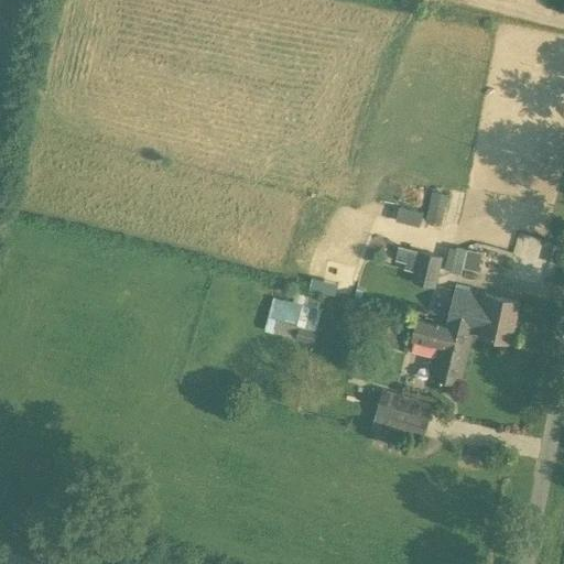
[(433,192),(426,220),(442,224),(448,196),(433,192)]
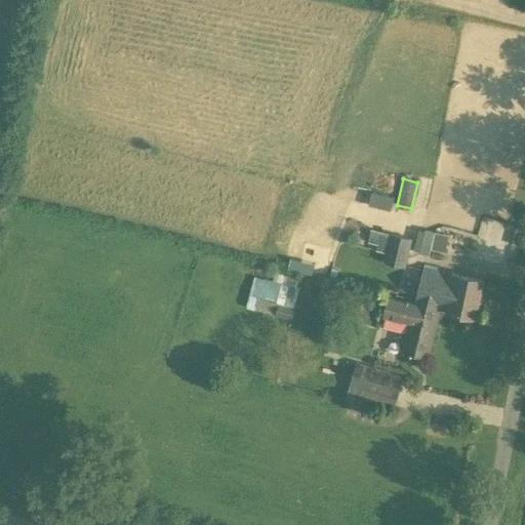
[(371,194),(369,202),(368,207),(390,211),(393,199),(379,196),(371,194)]
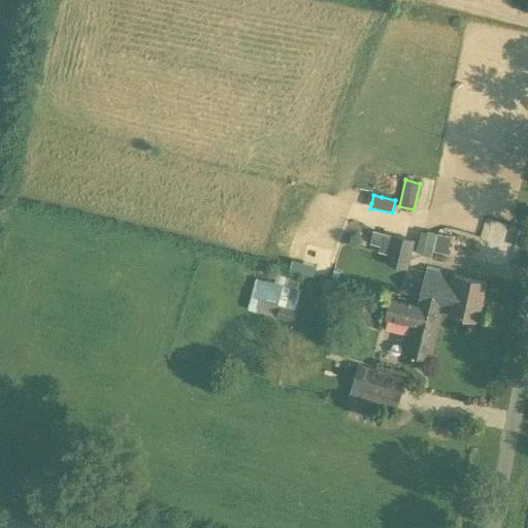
[(438,249),(451,253),(456,236),(428,229),(422,251),(437,255),(438,249)]
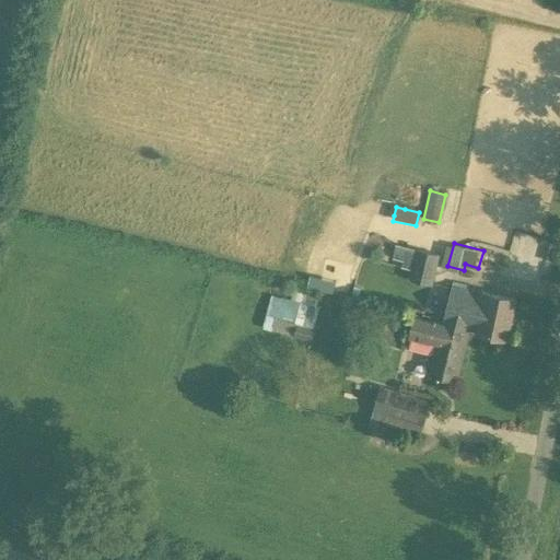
[(409,279),(432,284),(440,254),(407,246),(403,266),(412,268),(409,279)]
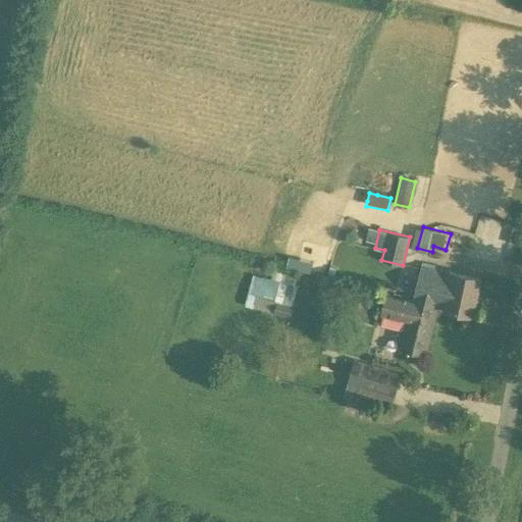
[(381,314),(383,314),(380,324),(404,331),(400,350),(424,356),(436,308),(445,310),(445,311),(472,318),(481,281),(454,274),(421,266),(412,303),(386,297),(381,314)]
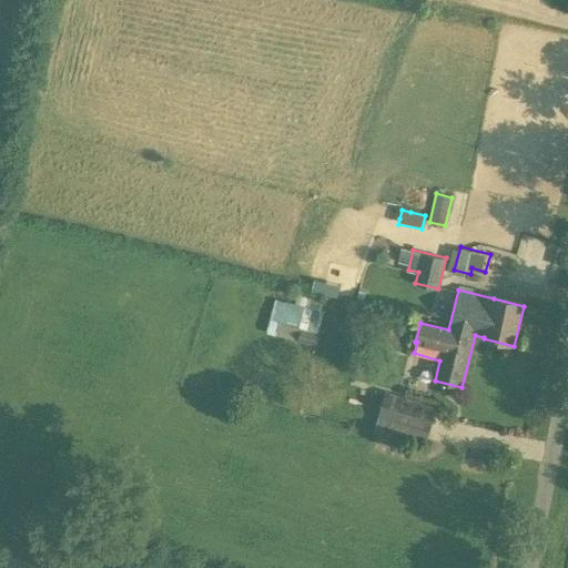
[(270,318),(266,332),(298,340),(297,342),(316,346),(322,324),(310,321),(313,307),(283,301),(279,321),(270,318)]
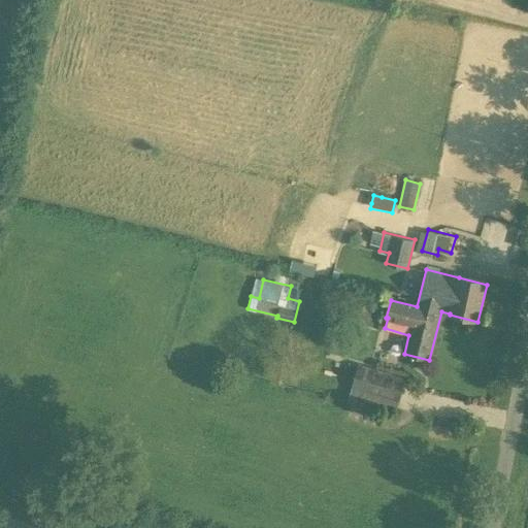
[(358,363),(348,401),(369,406),(370,404),(395,410),(397,400),(399,401),(404,377),(358,363)]
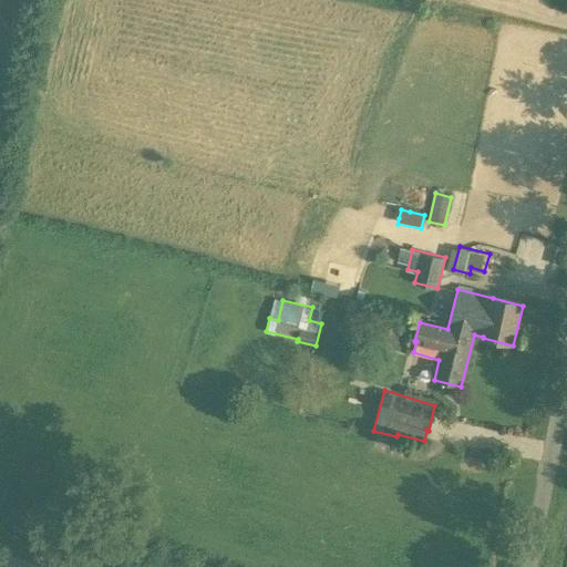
All buildings are outlined.
